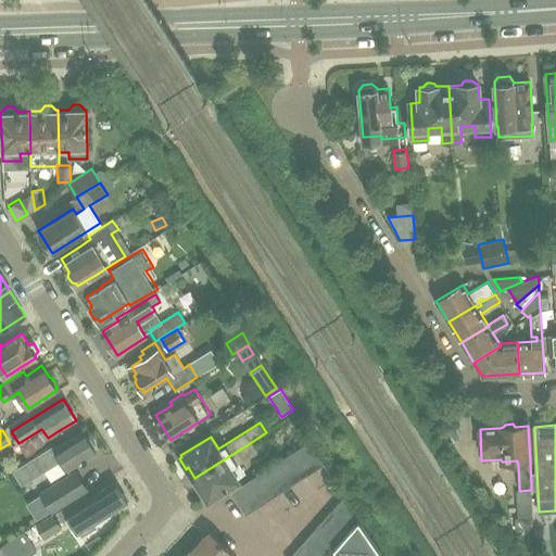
[(88,459),(87,457),(96,452),(93,449),(96,444),(91,438),(87,438),(83,431),(55,449),(54,445),(14,471),(23,484),(61,460),(67,470),(84,459),(85,462),(88,459)]
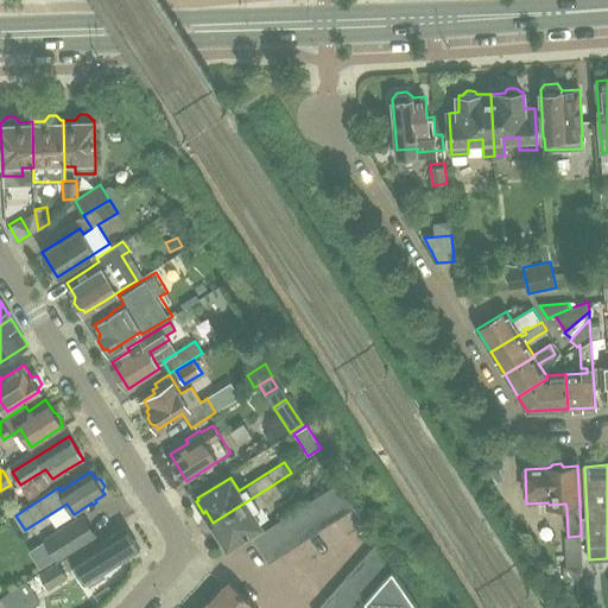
[(327,491),(342,515),(355,507),(339,482),(327,491)]
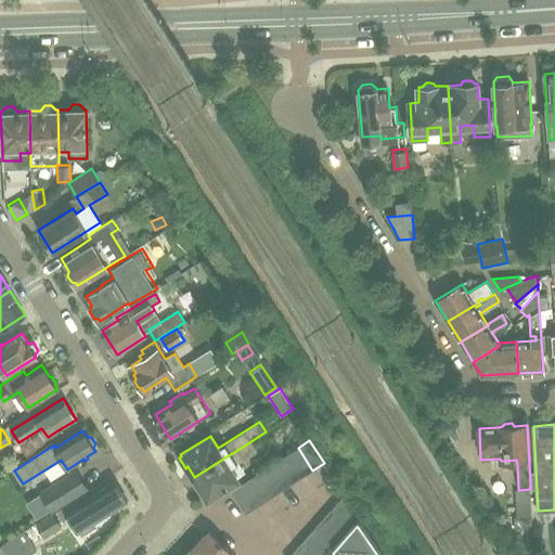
[(234,465),(235,466),(256,453),(249,442),(194,477),(201,486),(197,488),(204,498),(207,497),(208,499),(237,479),(230,467),(234,465)]
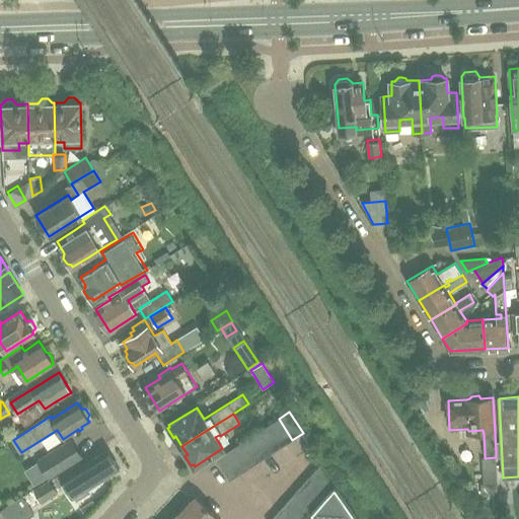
[(282,446),(292,440),(279,419),(268,425),(282,446)]
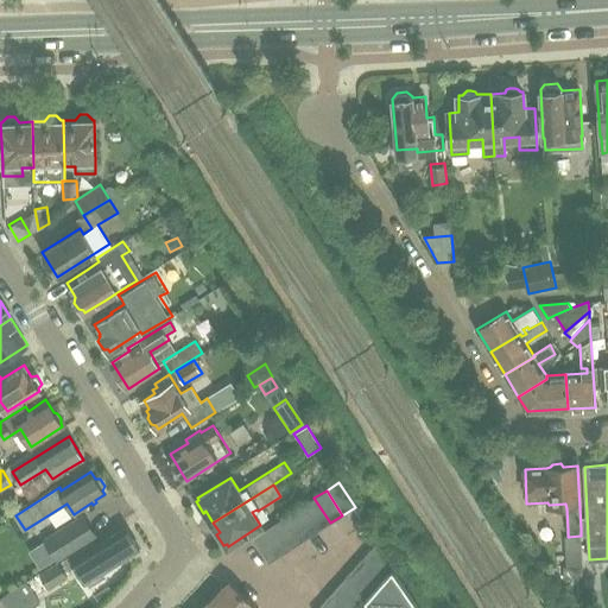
[(318,531),(330,523),(314,498),(302,506),(318,531)]
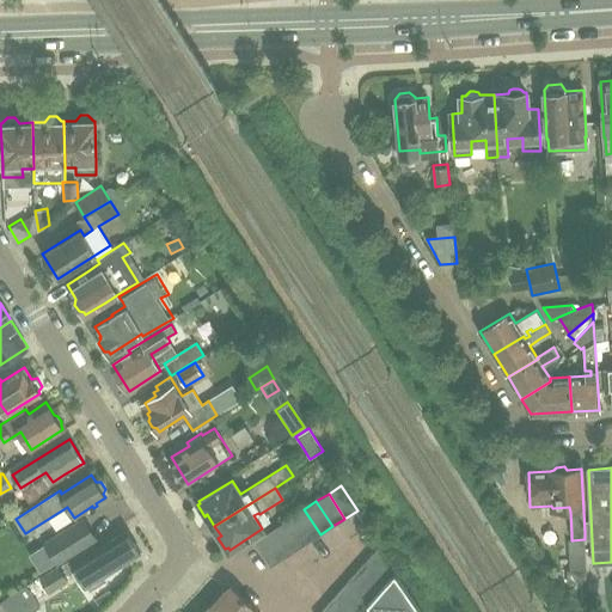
[(307,543),(320,534),(304,509),(292,516),(307,543)]
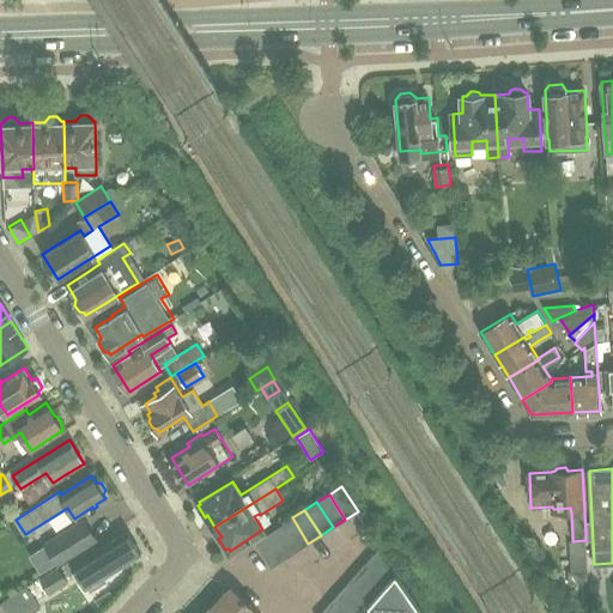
[(296,551),(308,544),(292,517),(280,526),(296,551)]
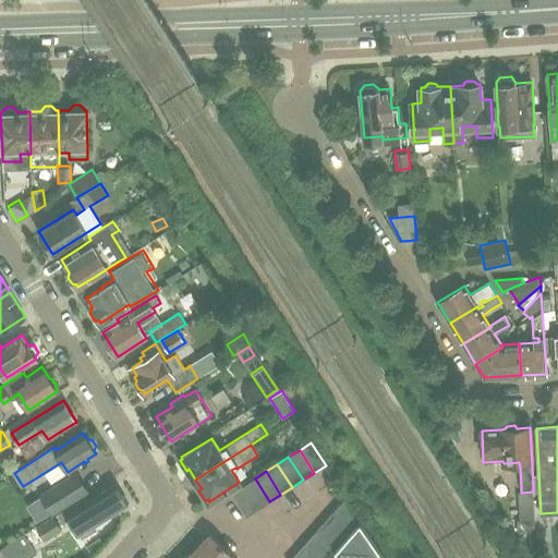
[(87,490),(77,473),(41,496),(52,512),(87,490)]
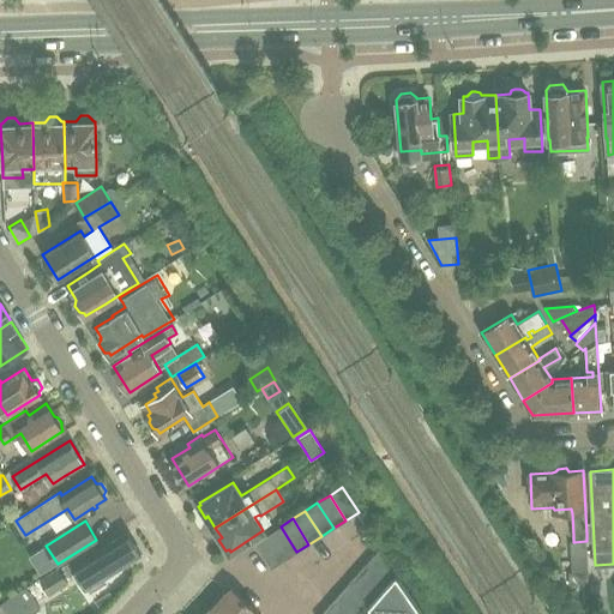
[(284,560),(296,552),(281,527),(268,535),(284,560)]
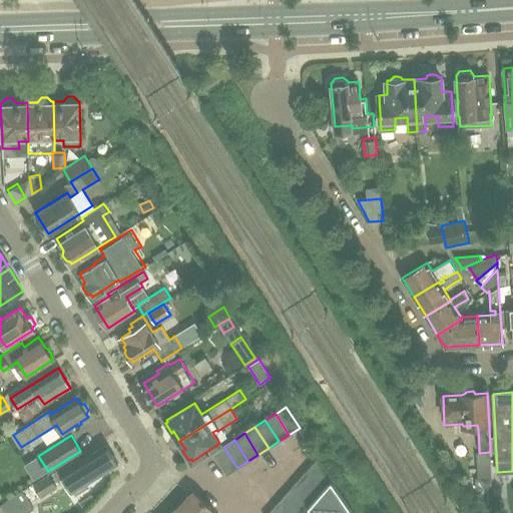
[(65,481),(84,469),(91,480),(118,463),(106,444),(80,461),(78,457),(58,470),(65,481)]
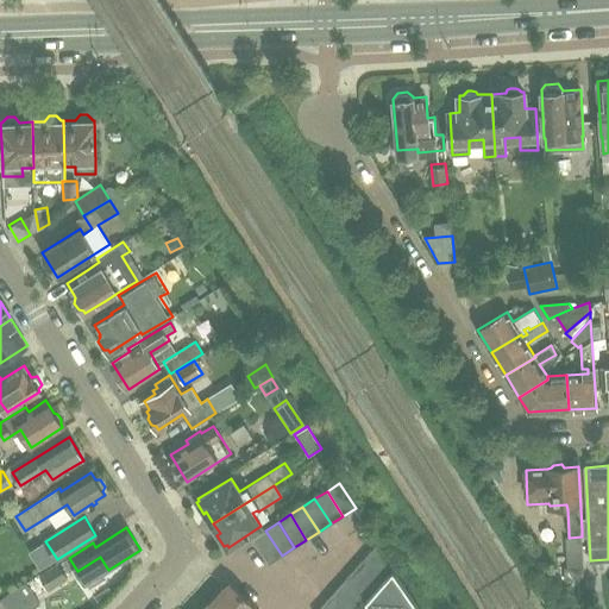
[(269,563),(282,556),(265,531),(253,538),(269,563)]
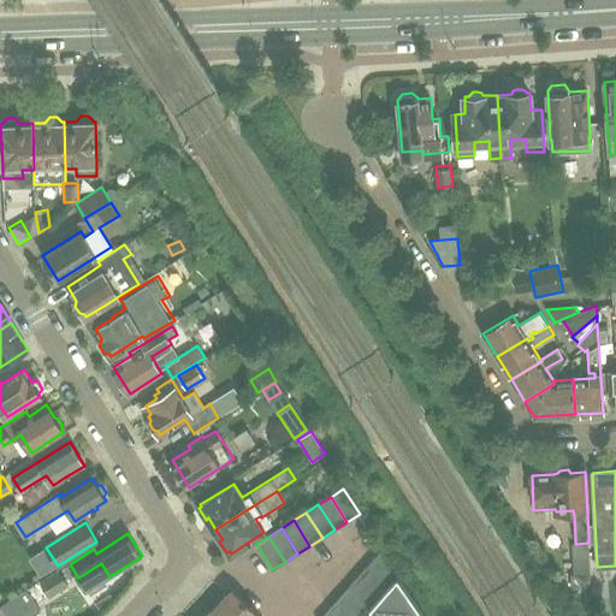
[(573,545),(573,557),(590,556),(588,544),(573,545)]
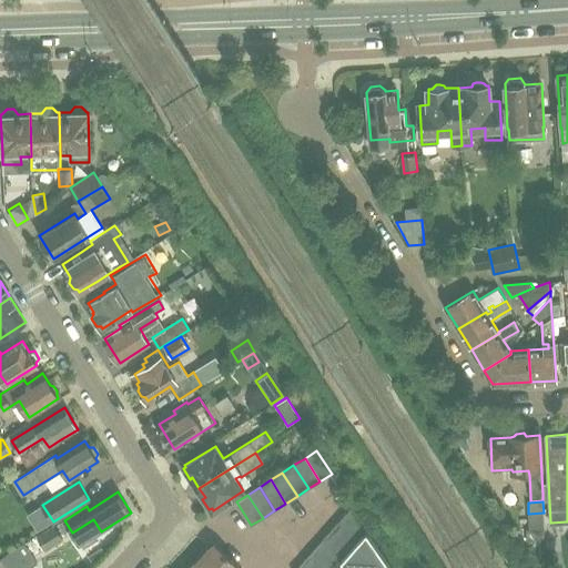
[(358,540),(367,531),(367,530),(352,506),(338,523),(358,540)]
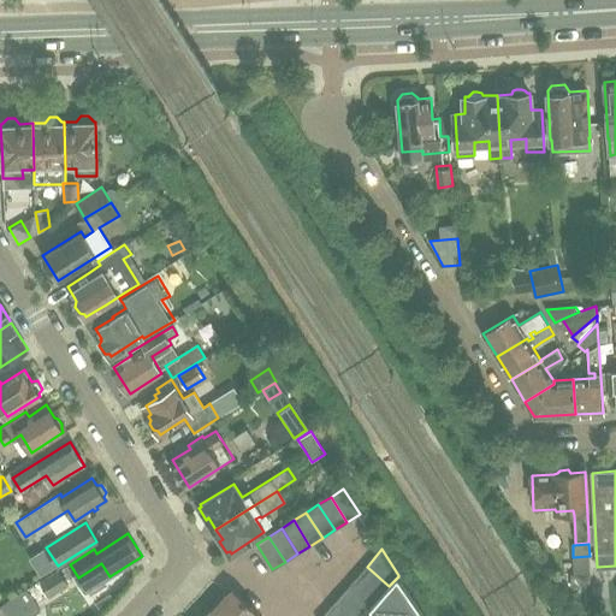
[(379,598),(389,586),(367,567),(356,578),(379,598)]
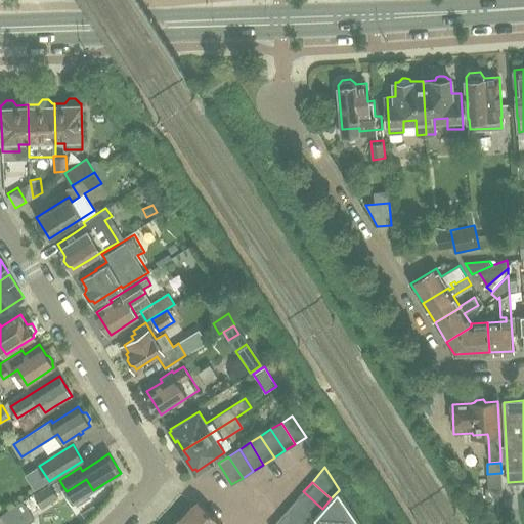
[(35,497),(42,508),(57,497),(51,487),(35,497)]
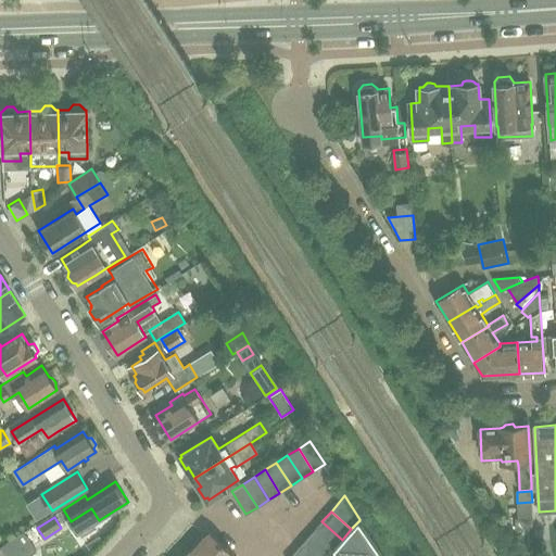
[(383,555),(359,520),(351,529),(342,540),(333,550),(340,555),(383,555)]
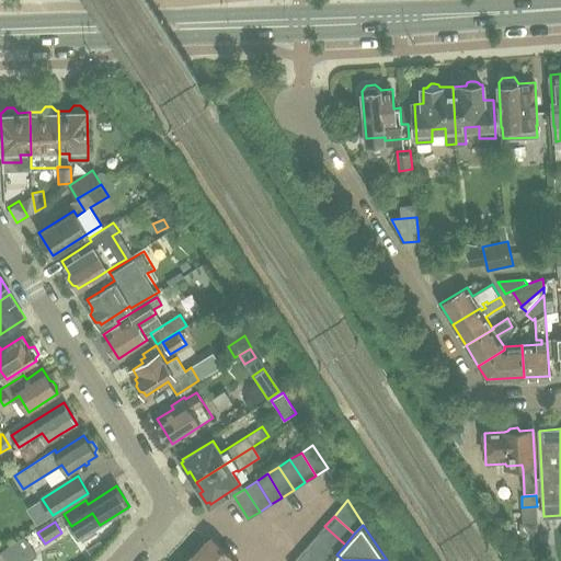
[(336,554),(345,545),(324,526),(316,536),(336,554)]
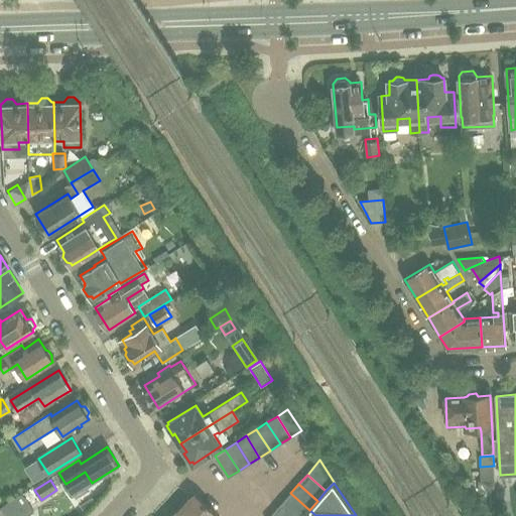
[(1,504),(9,515),(26,515),(33,512),(19,493),(1,504)]
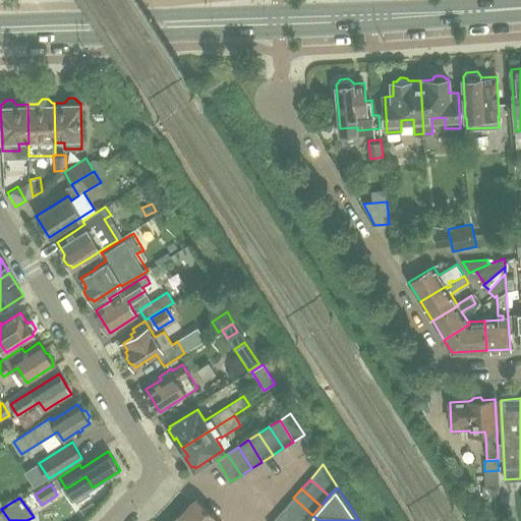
[(178,517),(182,520),(217,520),(219,519),(196,498),(178,517)]
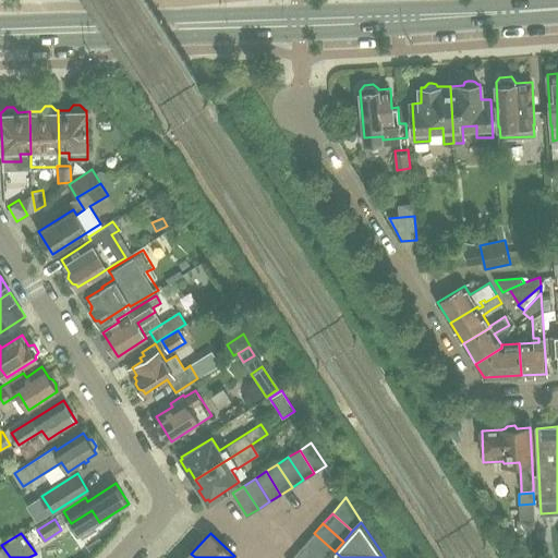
[(322,557),(328,557),(335,552),(314,533),(305,543),(322,557)]
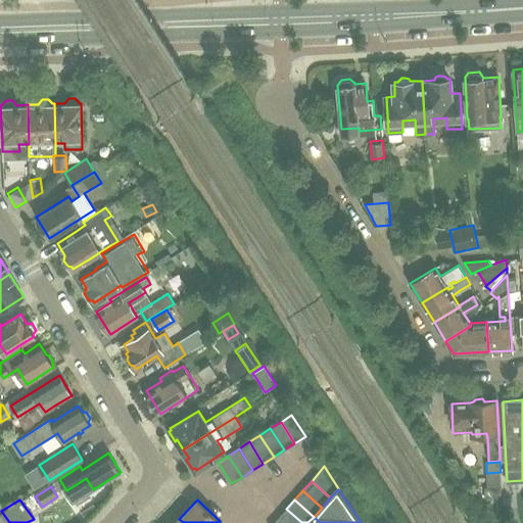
[(9,522),(1,511),(0,509),(0,522),(9,522)]
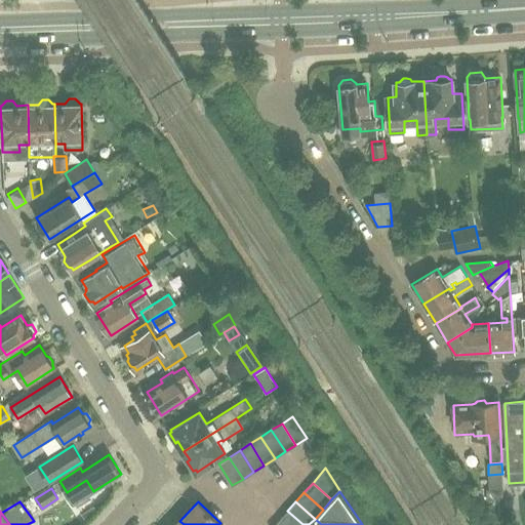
[(284,524),(303,524),(287,511),(279,520),(284,524)]
